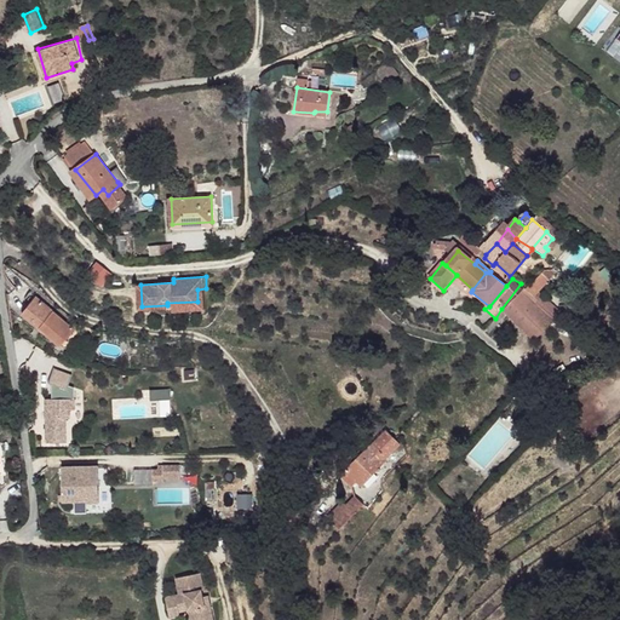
[(538,290),(530,282),(526,286),(534,294),(538,290)]
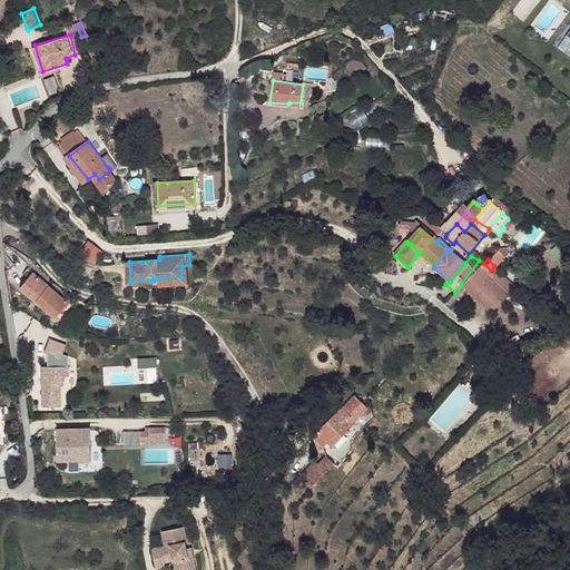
[(483,263),(479,261),(461,284),(462,286),(483,263)]
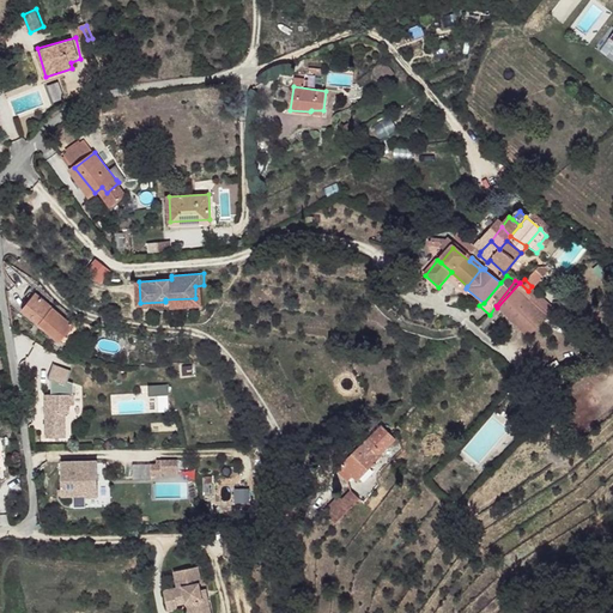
[(520,283),(497,308),(505,315),(522,297),(528,291),(520,283)]
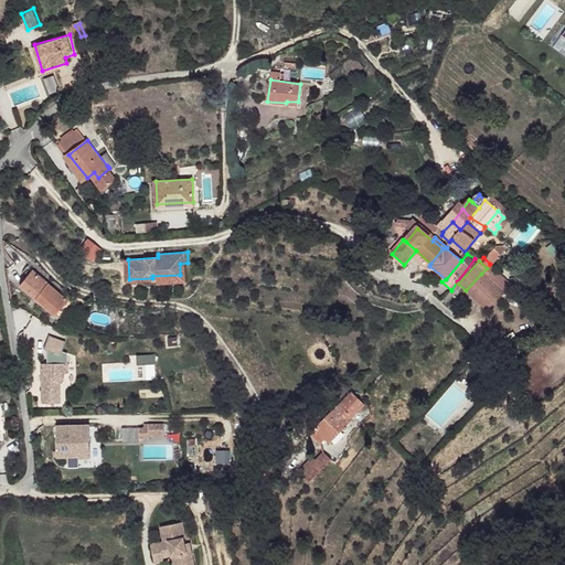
[(180,275),(152,276),(152,278),(152,283),(184,280),(189,276),(188,263),(180,264),(180,275)]
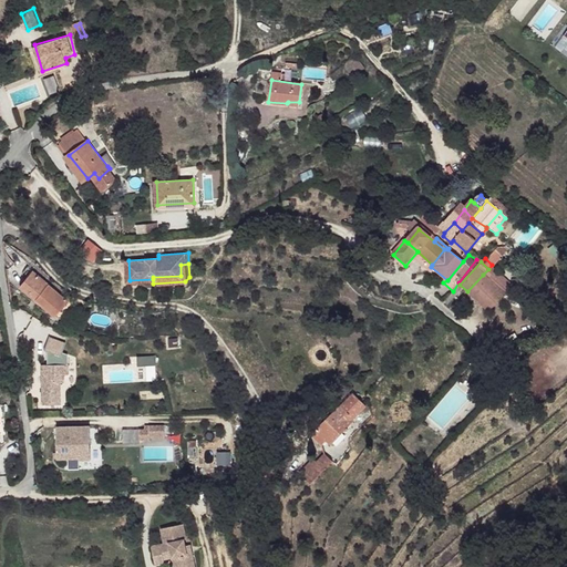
[(509,288),(488,269),(483,275),(504,295),(509,288)]
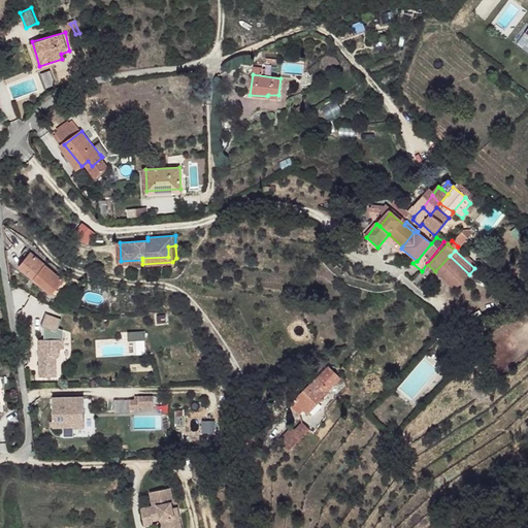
[(31,254),(20,267),(33,279),(44,265),(31,254)]
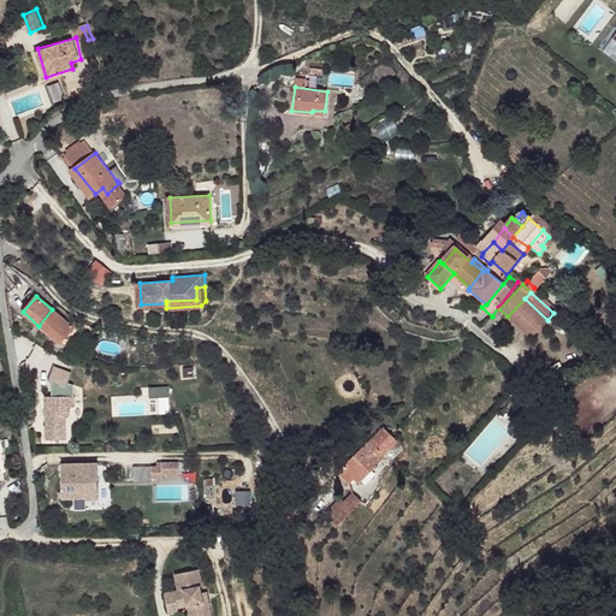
[(52,309),(39,326),(60,344),(73,329),(52,309)]
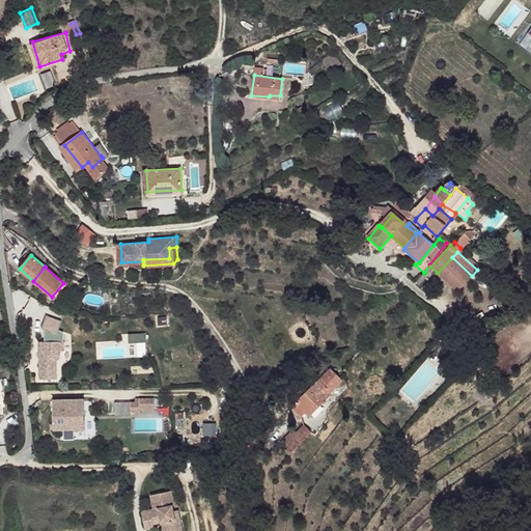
[(63,338),(37,338),(37,376),(54,376),(54,356),(58,356),(58,347),(62,348),(63,338)]
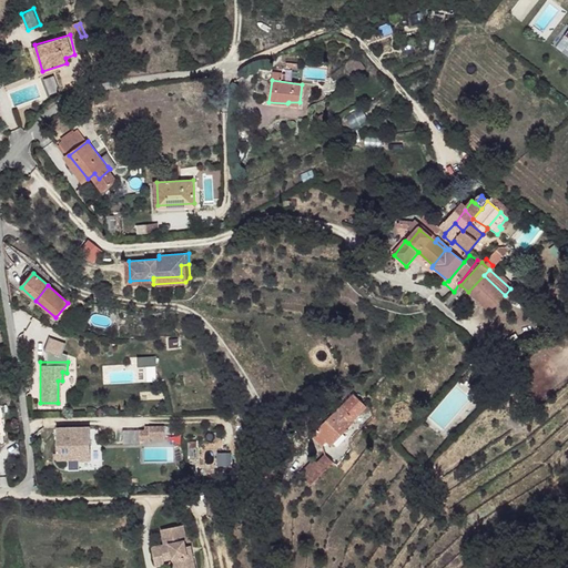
[(333,415),(346,426),(354,417),(341,405),(333,415)]
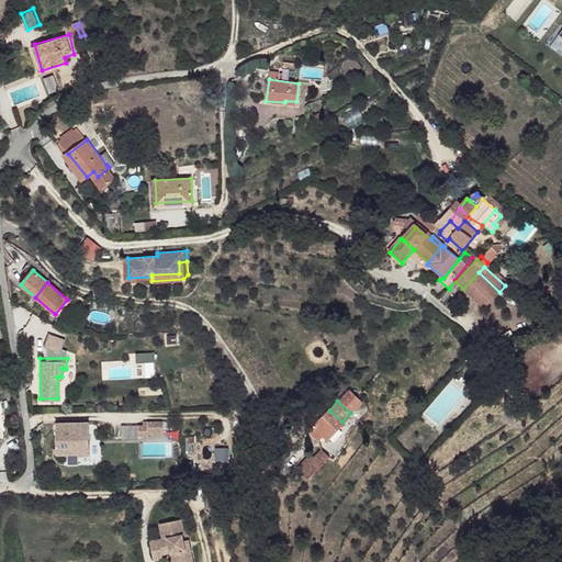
[(329,411),(328,409),(322,416),(338,430),(345,424),(343,422),(329,411)]
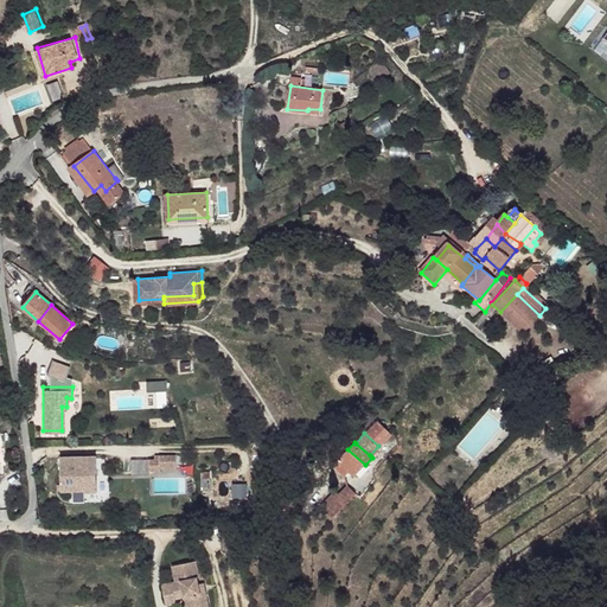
[(365,465),(347,449),(325,475),(338,487),(343,491),(365,465)]
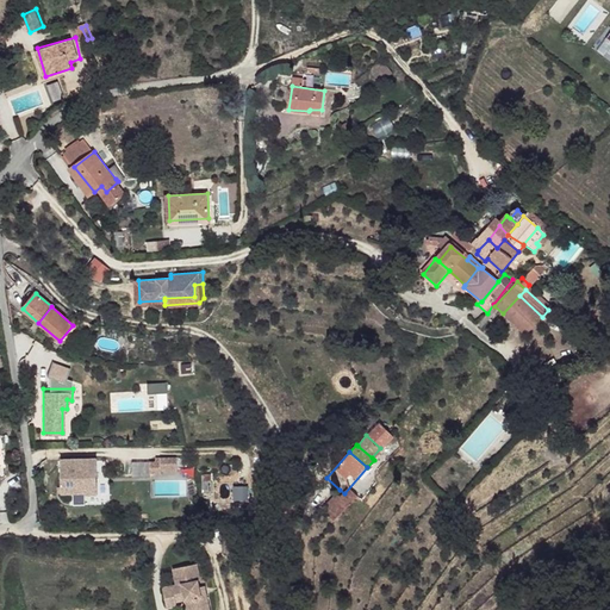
[(145,458),(147,472),(178,471),(176,456),(145,458)]
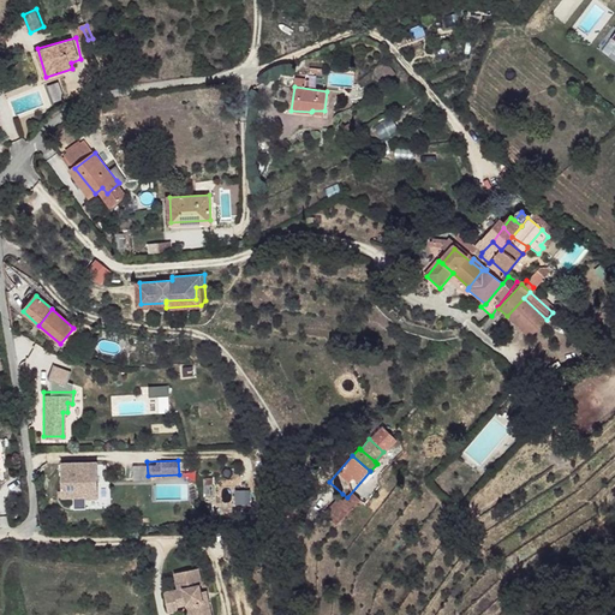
[(95,461),(58,461),(58,495),(82,496),(82,497),(94,497),(95,461)]
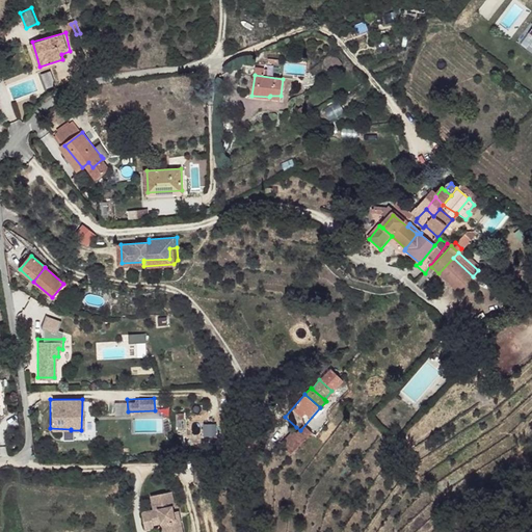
[(285,417),(282,422),(292,431),(296,427),(285,417)]
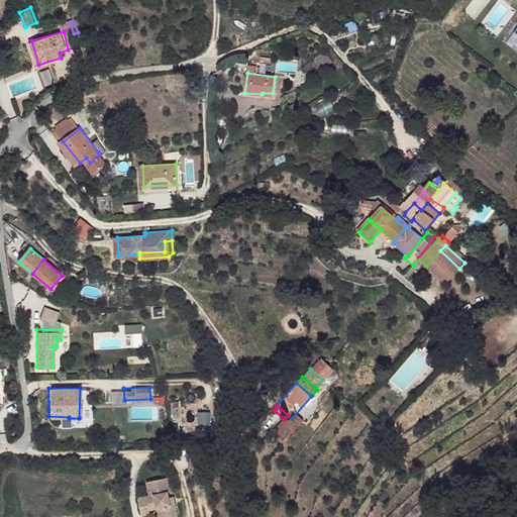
[(276,433),(263,446),(273,455),(292,433),(286,427),(279,435),(276,433)]
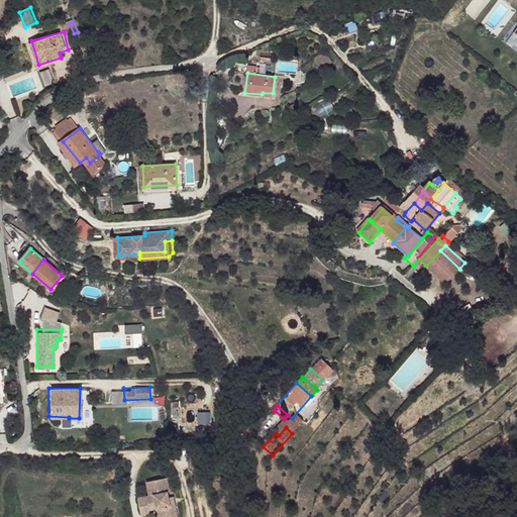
[(203,457),(189,458),(190,474),(203,473),(203,457)]
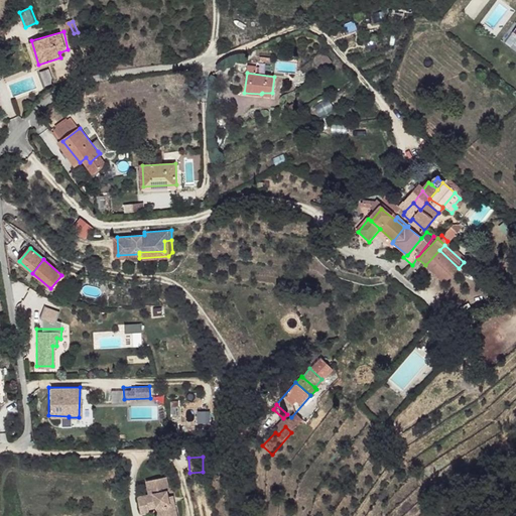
[(149,500),(138,502),(141,515),(151,515),(149,510),(157,509),(158,515),(176,515),(173,500),(169,501),(168,496),(170,495),(167,481),(146,486),(149,500)]
